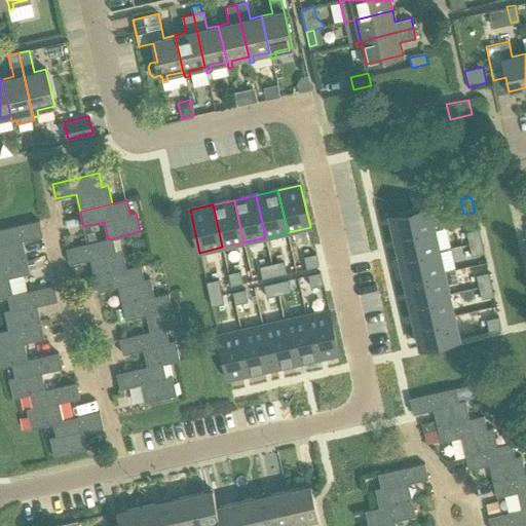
[(396,237),(434,229),(428,207),(390,215),(396,237)]
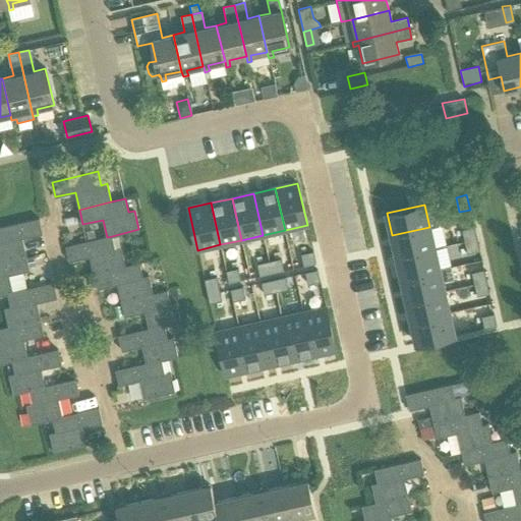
[(0,261),(25,255),(21,238),(42,233),(39,219),(0,227),(0,261)]
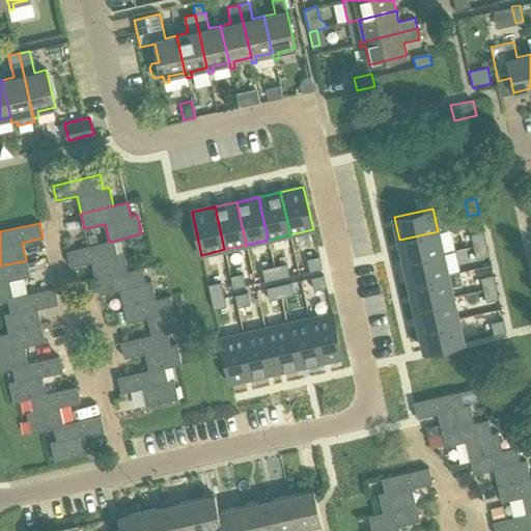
[(475,246),(485,244),(482,228),(471,230),(475,246)]
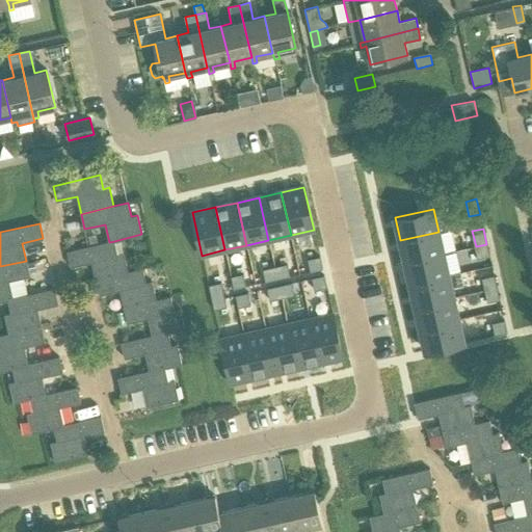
[(405,262),(444,254),(439,232),(400,240),(405,262)]
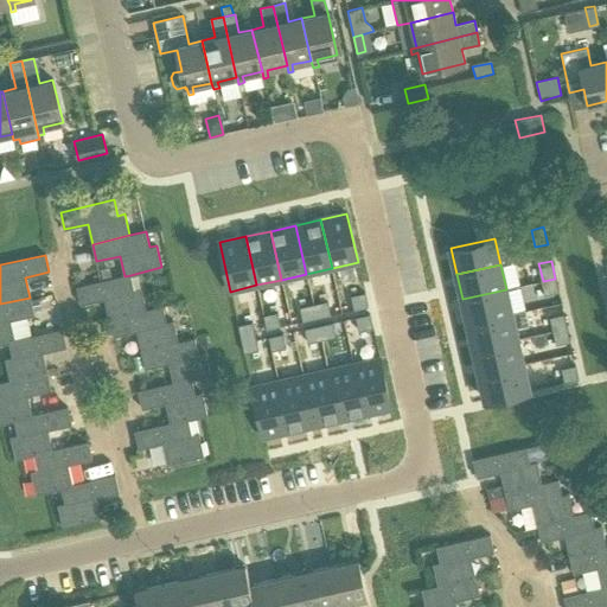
[(134,291),(131,275),(125,276),(77,287),(81,305),(104,299),(109,319),(146,311),(141,288),(134,291)]
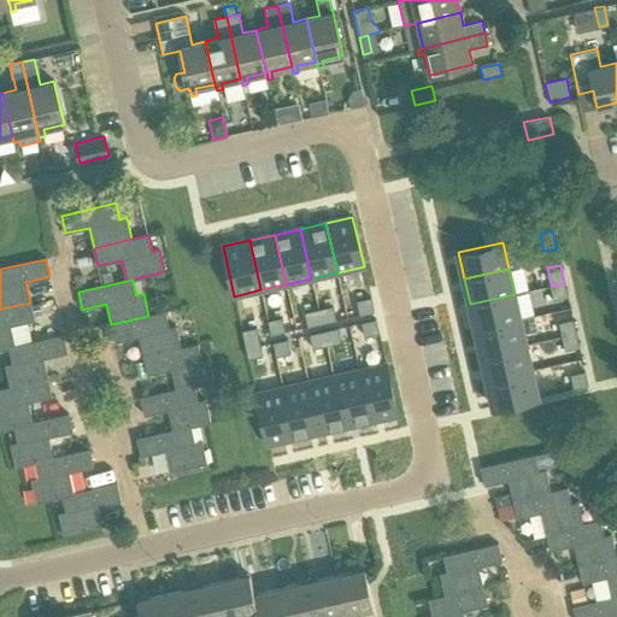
[(564,283),(552,286),(556,304),(569,300),(564,283)]
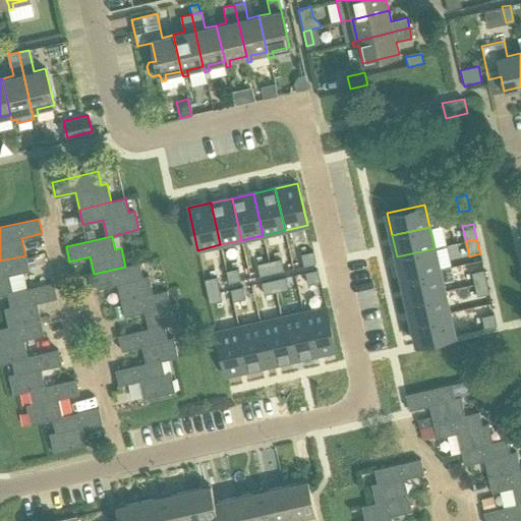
[(402,278),(439,270),(435,248),(397,256),(402,278)]
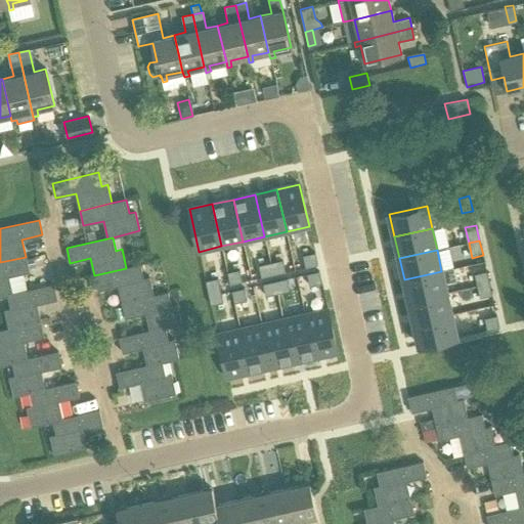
[(317,264),(315,253),(300,257),(302,267),(317,264)]
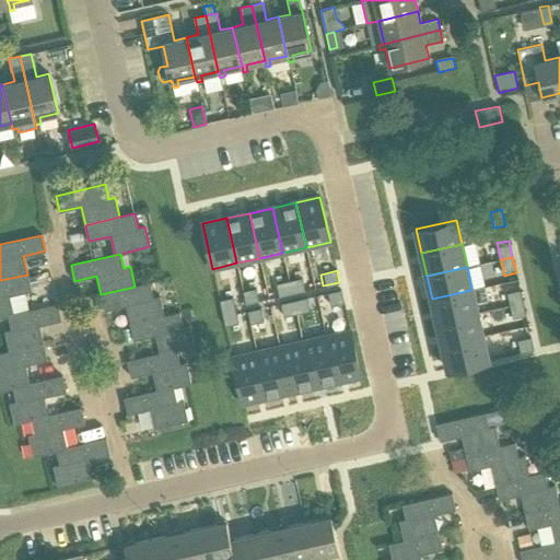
[(27,275),(0,280),(0,316),(8,315),(13,314),(9,295),(31,290),(27,275)]
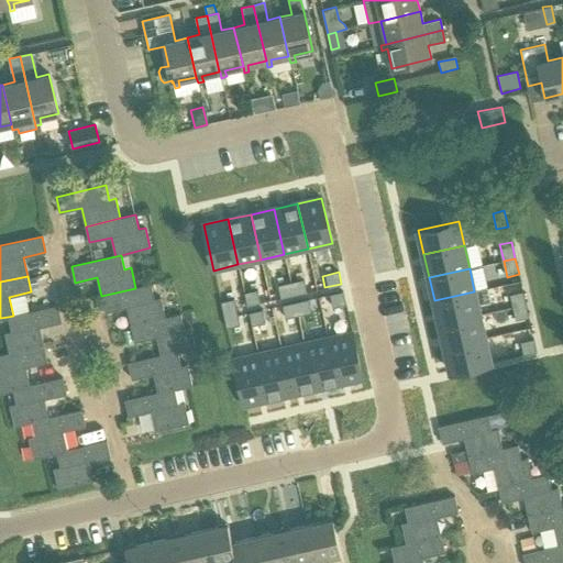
[(290,283),(294,295),(310,290),(307,279),(290,283)]
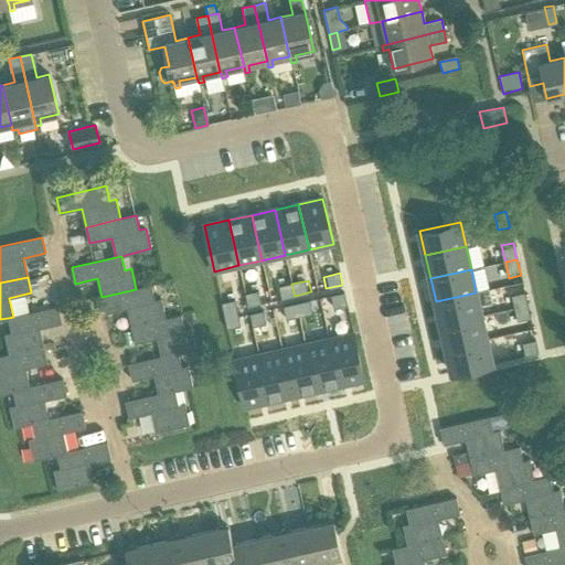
[(278,299),(295,296),(291,284),(276,288),(278,299)]
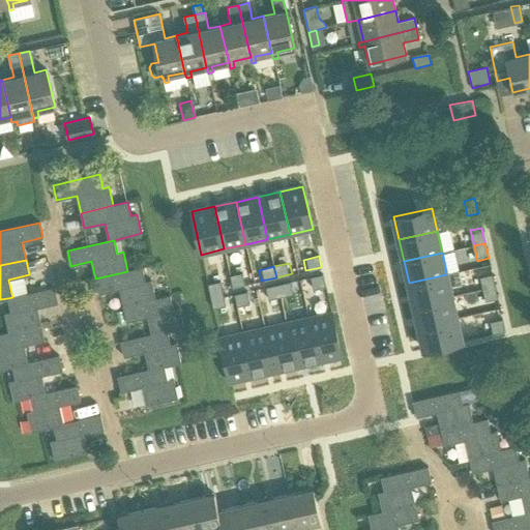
[(120,289),(124,306),(156,299),(151,280),(145,282),(142,267),(127,271),(95,278),(99,293),(120,289)]
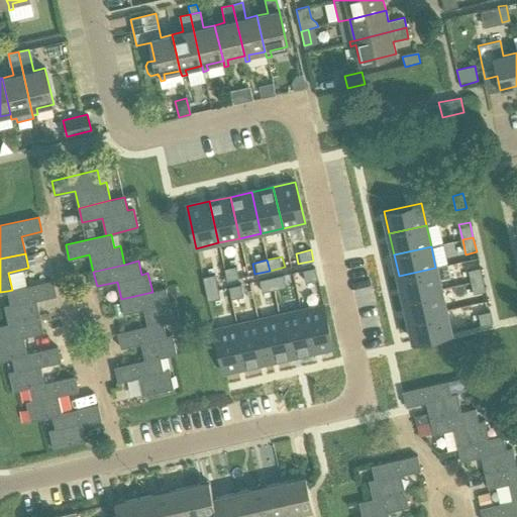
[(472,282),(483,280),(479,265),(469,267),(472,282)]
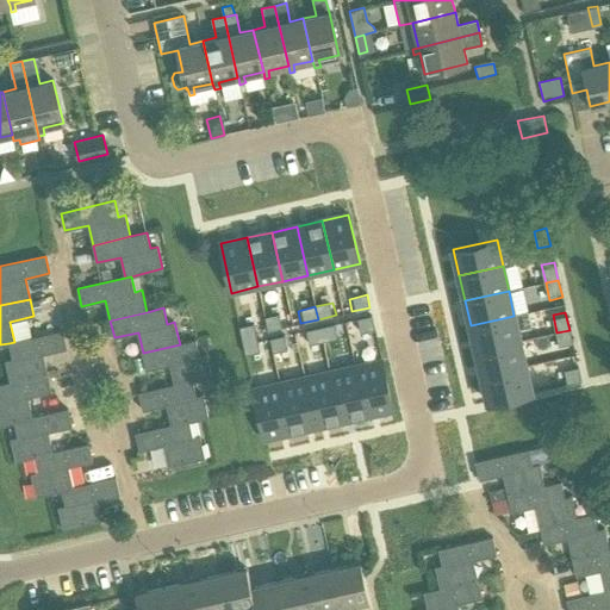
[(282,315),(265,318),(268,330),(286,327),(282,315)]
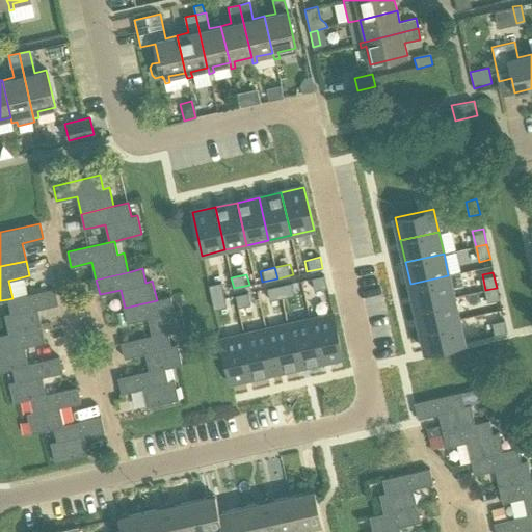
[(416,306),(453,297),(448,275),(410,284),(416,306)]
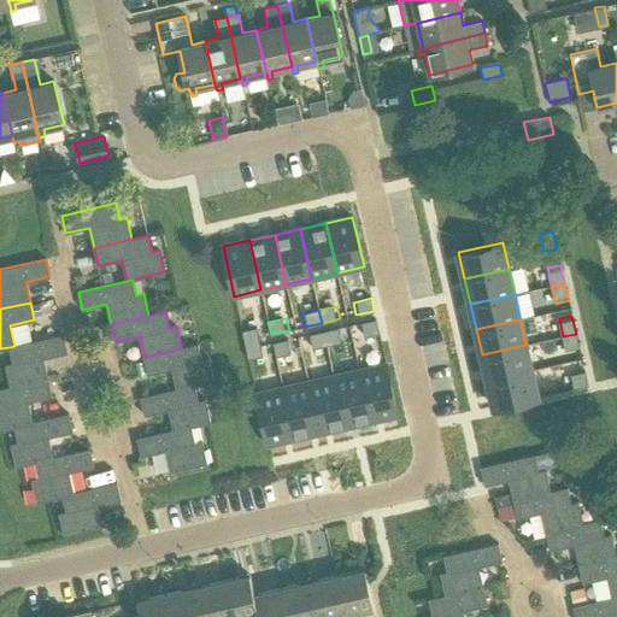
[(376,321),(358,324),(360,338),(378,333),(376,321)]
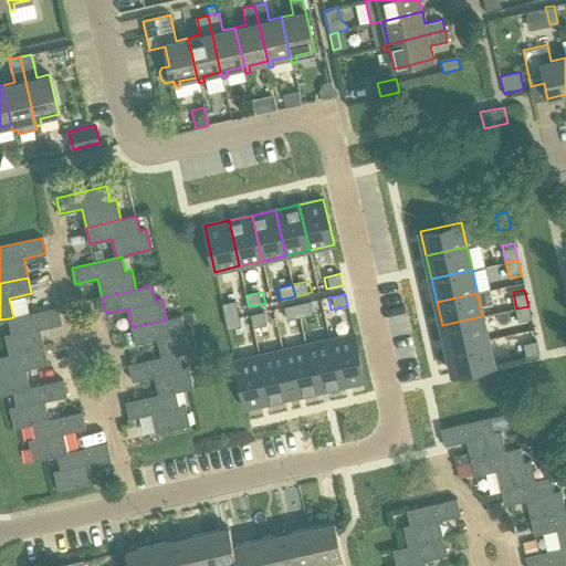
[(297,305),(300,316),(316,313),(313,301),(297,305)]
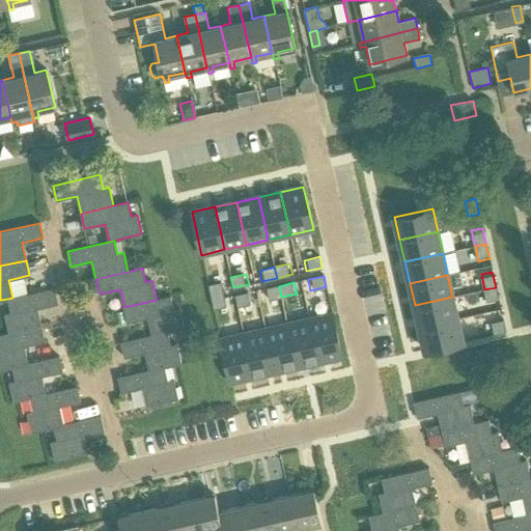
[(211,297),(226,294),(224,283),(208,286),(211,297)]
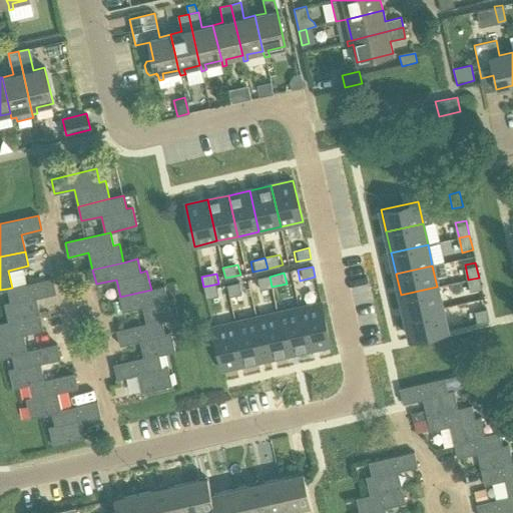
[(257,290),(272,287),(270,277),(254,280),(257,290)]
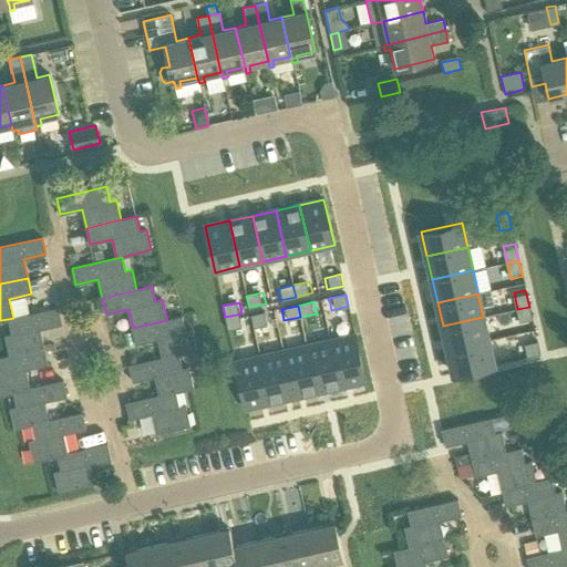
[(529,307),(517,309),(522,326),(533,322),(529,307)]
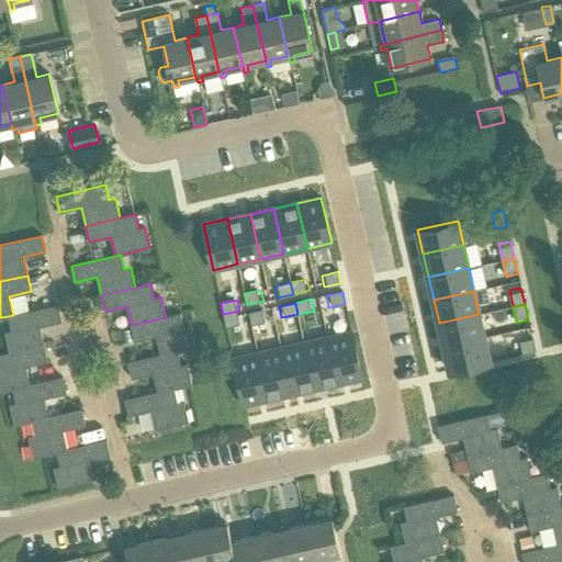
[(13,315),(8,316),(11,330),(4,333),(9,352),(43,345),(38,326),(60,321),(57,305),(13,315)]
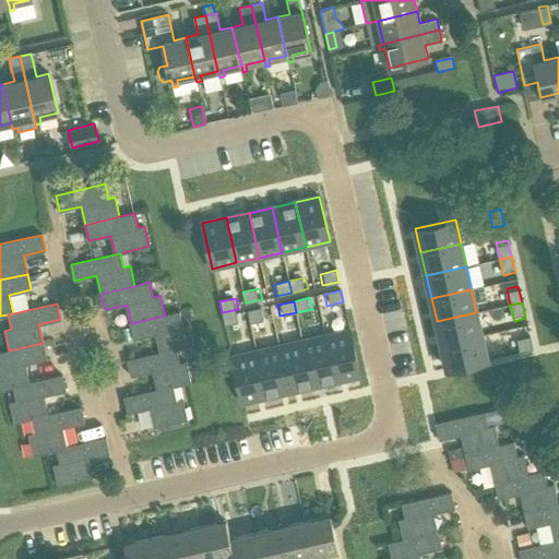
[(263,308),(248,311),(250,323),(266,319),(263,308)]
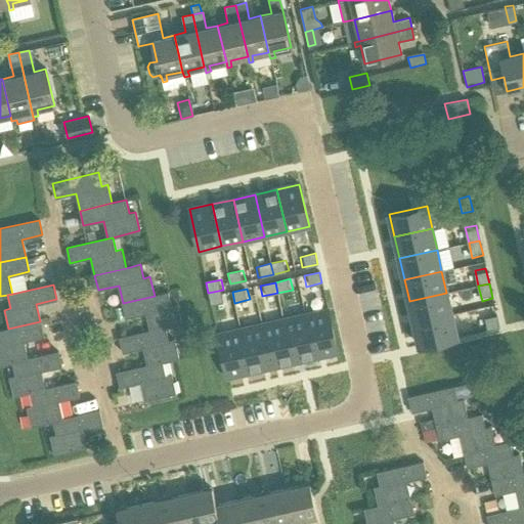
[(223,290),(208,293),(211,304),(226,300),(223,290)]
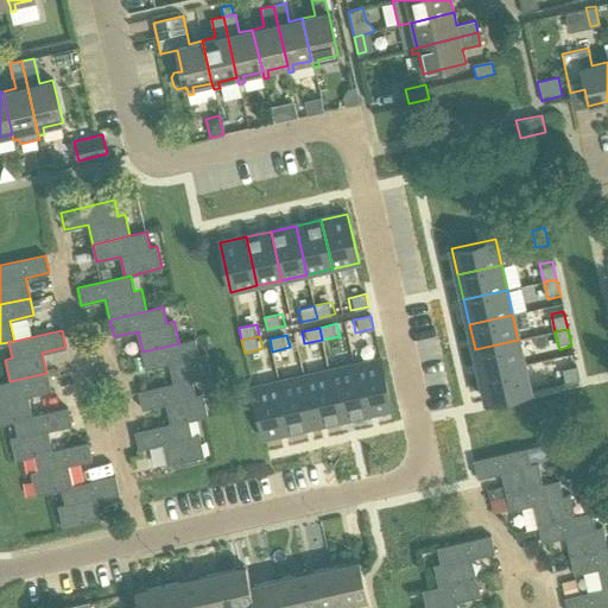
[(179,343),(143,352),(146,368),(170,363),(175,384),(191,380),(211,375),(207,353),(200,355),(195,339),(179,343)]
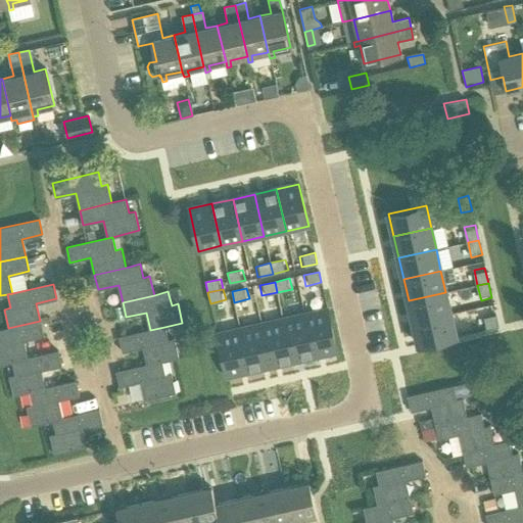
[(414,323),(450,314),(445,292),(409,300),(414,323)]
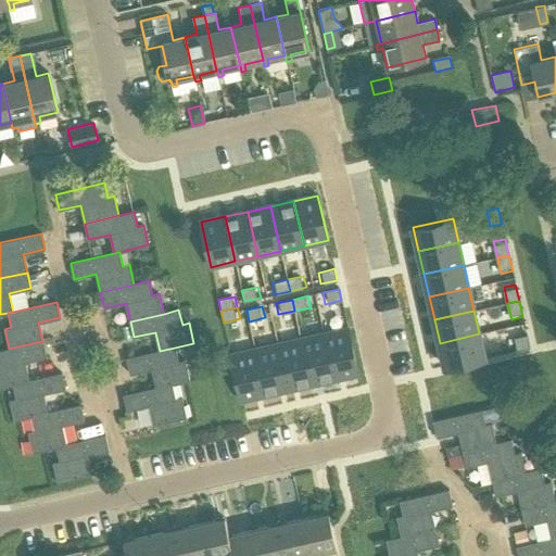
[(333,379),(358,374),(348,329),(324,335),(333,379)]
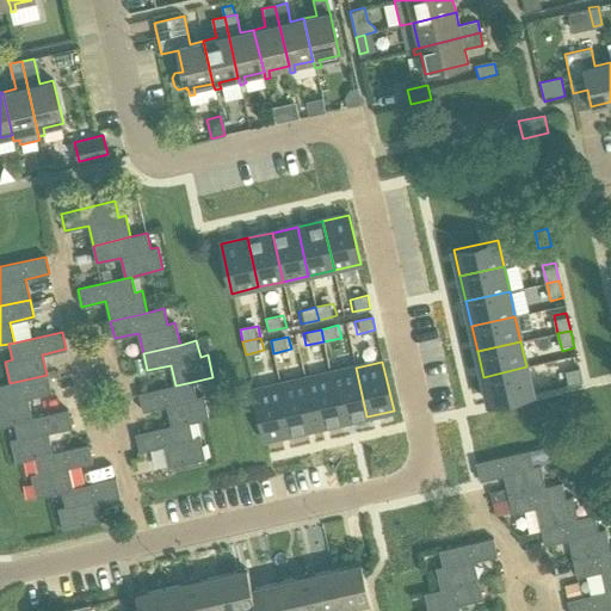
[(566,368),(569,384),(582,382),(578,364),(566,368)]
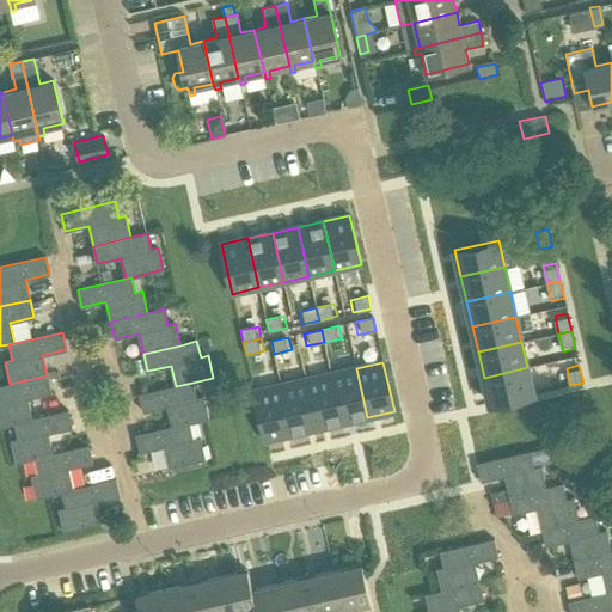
[(490,404),(533,393),(527,367),(484,378),(490,404)]
